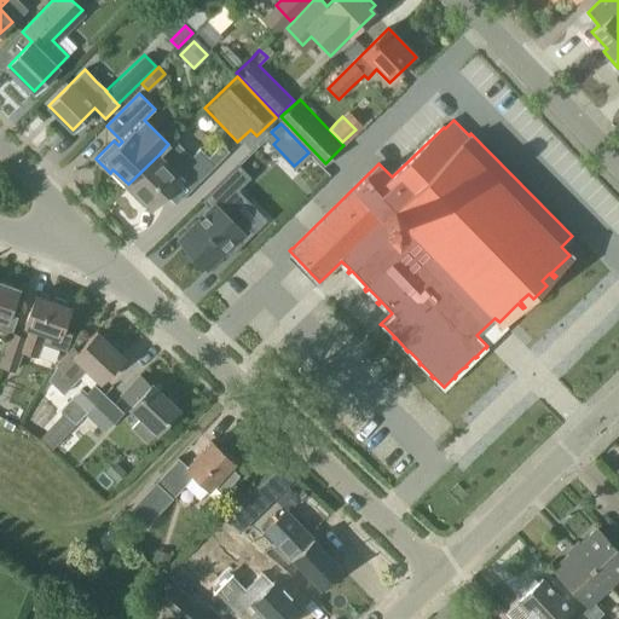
[(128,184),(125,187),(144,207),(146,203),(151,208),(167,194),(171,197),(175,192),(177,192),(177,191),(183,197),(215,165),(200,149),(190,158),(173,142),(175,140),(174,139),(172,140),(168,144),(160,154),(128,184)]
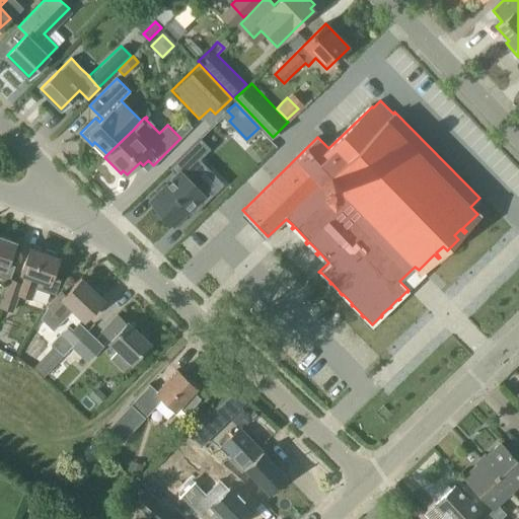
[(176,175),(150,200),(173,223),(186,211),(191,216),(203,205),(198,200),(209,190),(192,171),(201,162),(201,163),(202,161),(200,158),(210,148),(200,138),(169,167),(176,175)]
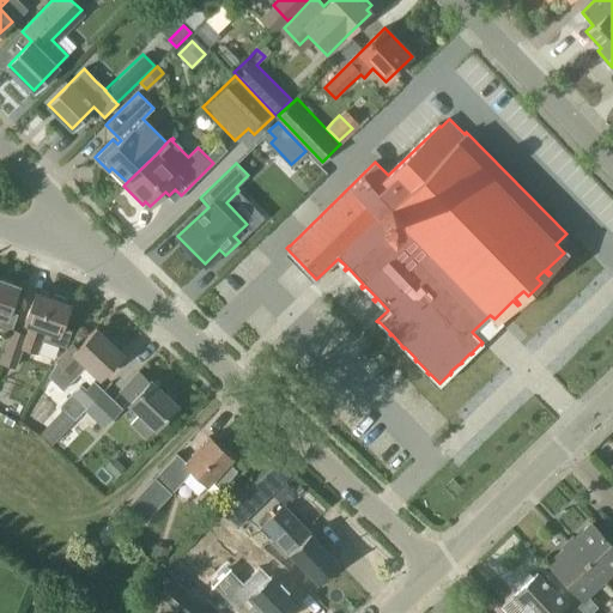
[(18,285),(0,279),(0,328),(10,332),(11,333),(13,328),(18,314),(10,310),(18,285)]
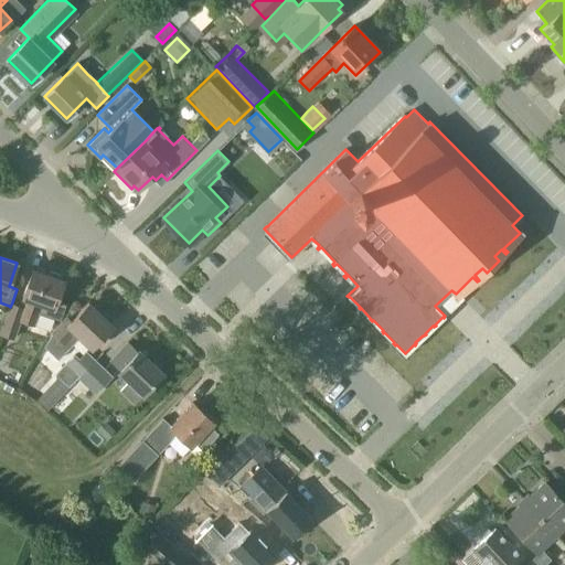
[(9,306),(0,331),(0,333),(14,339),(21,321),(34,327),(40,312),(61,320),(65,302),(57,300),(64,280),(59,279),(60,275),(49,272),(48,275),(33,269),(23,297),(25,297),(23,307),(12,302),(10,307),(9,306)]
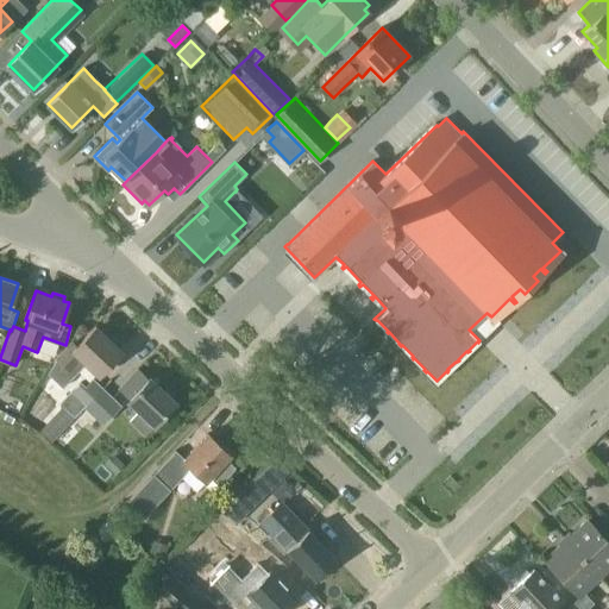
[(55,358),(57,360),(45,374),(61,389),(74,376),(87,362),(99,374),(121,351),(95,326),(76,345),(71,340),(55,358)]
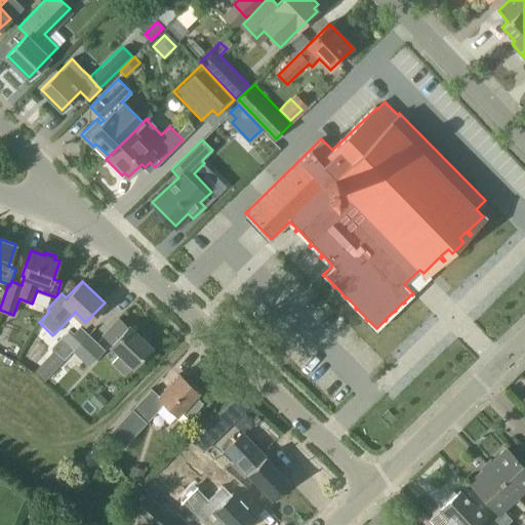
[(112,345),(101,357),(128,381),(145,365),(139,360),(152,348),(128,326),(119,318),(104,334),(113,344),(112,345)]
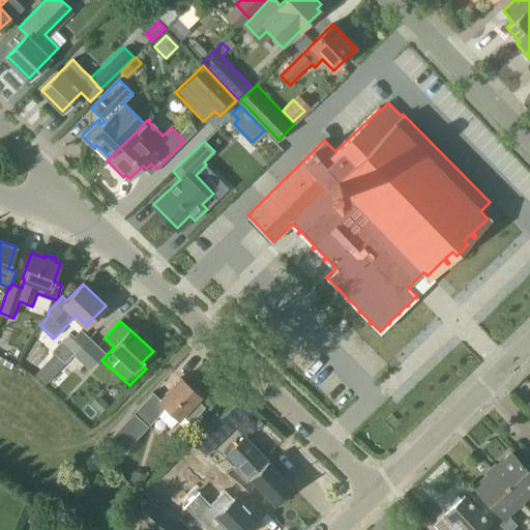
[(54,354),(34,375),(38,379),(42,383),(43,382),(47,384),(74,355),(89,339),(79,329),(72,335),(68,331),(50,351),(54,354)]
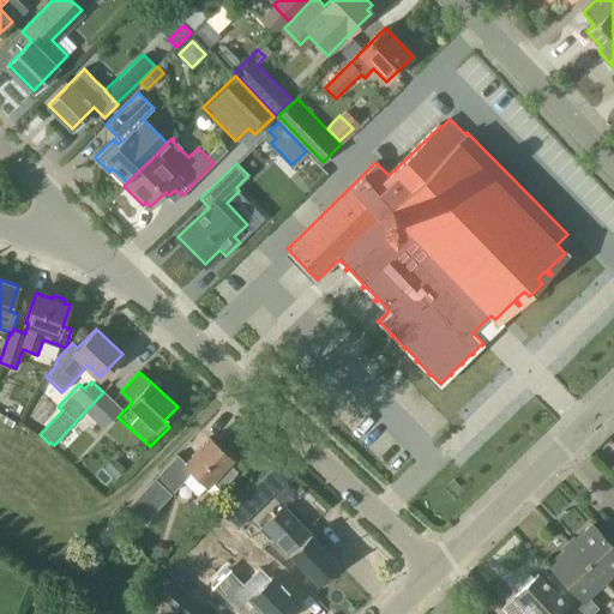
[(121,410),(103,392),(85,411),(103,429),(121,410)]
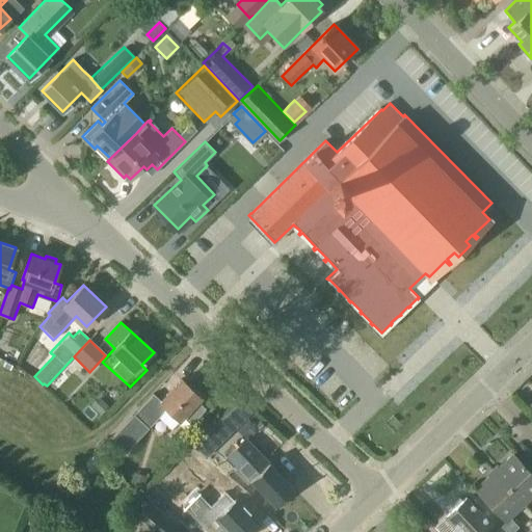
[(182,378),(161,401),(153,393),(112,437),(127,451),(167,407),(182,421),(184,419),(189,424),(204,407),(198,402),(203,398),(182,378)]
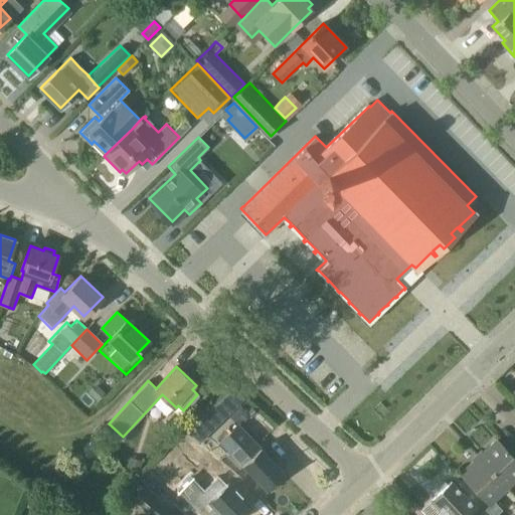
[(207,435),(231,411),(218,398),(193,421),(185,430),(199,443),(207,435)]
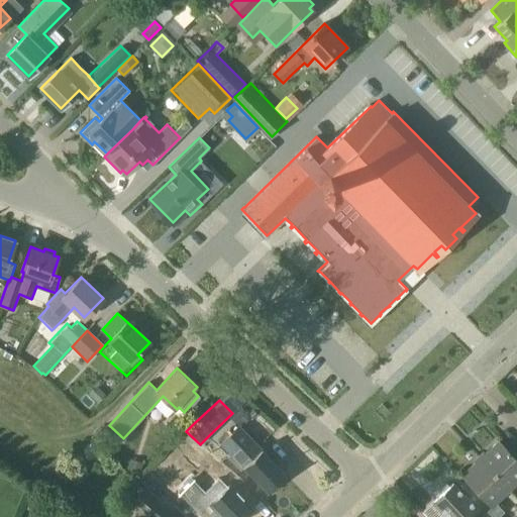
[(238,425),(222,442),(231,452),(228,455),(240,469),(244,466),(269,491),(271,493),(281,483),(279,481),(286,474),(261,447),(261,448),(238,425)]
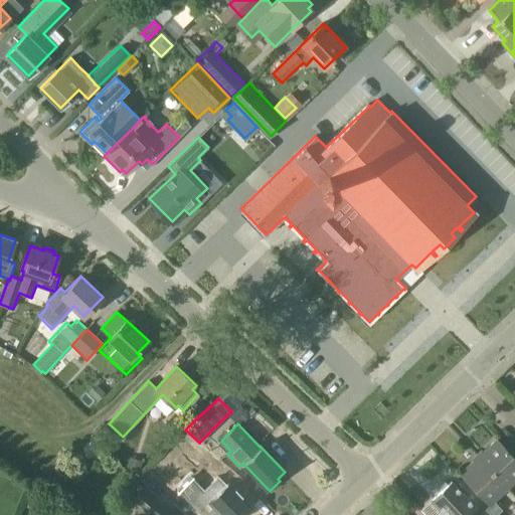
[(185,430),(163,451),(170,458),(179,450),(194,465),(208,451),(199,443),(185,430)]
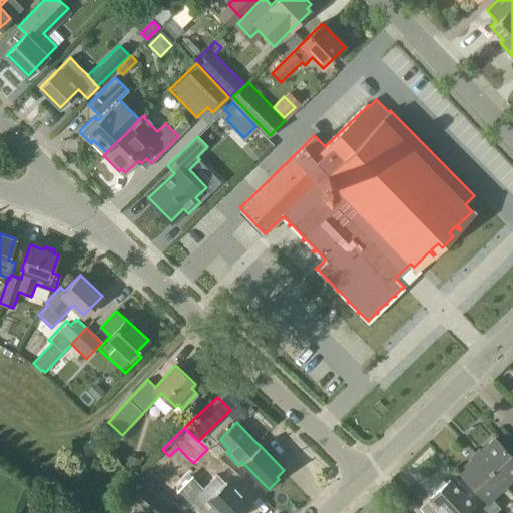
[(477,454),(508,486),(512,481),(512,456),(495,437),(477,454)]
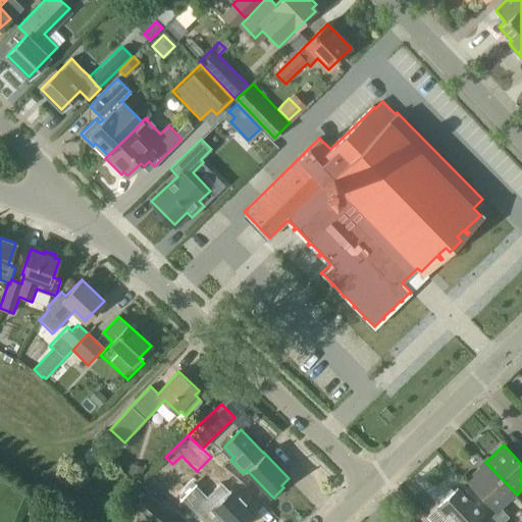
[(485,462),(468,478),(498,510),(491,515),(498,521),(502,521),(509,516),(502,509),(517,494),(485,462)]
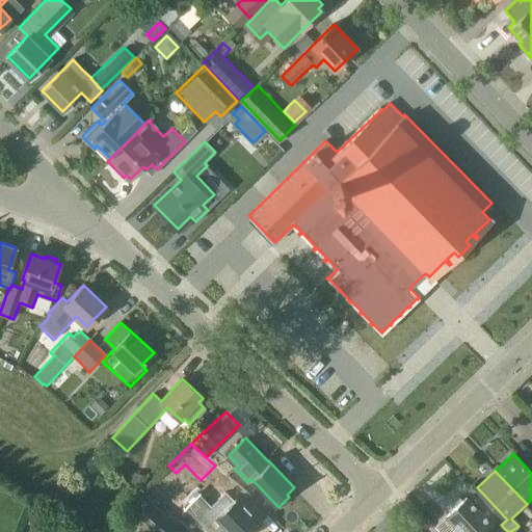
[(195,493),(182,505),(207,531),(250,531),(258,525),(235,501),(233,502),(225,494),(210,508),(195,493)]
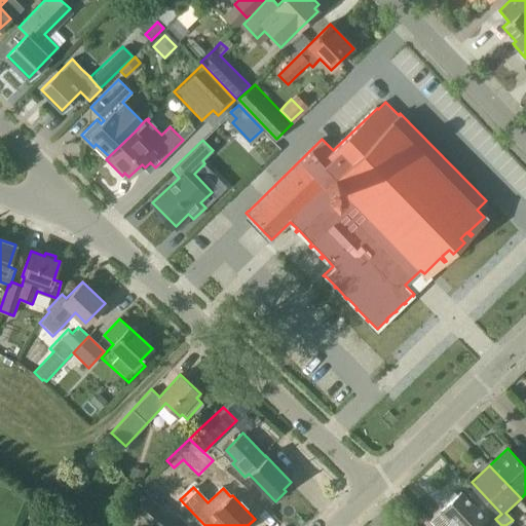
[(461,491),(442,510),(457,525),(499,525),(488,513),(485,517),(461,491)]
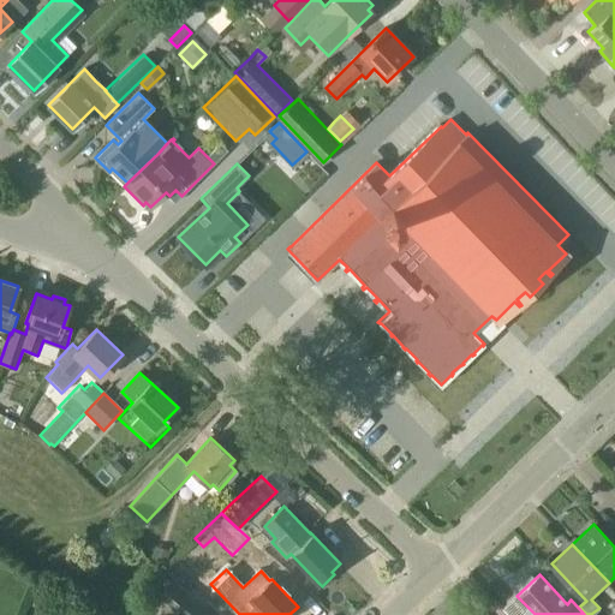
[(203,614),(209,608),(172,578),(154,601),(171,614),(203,614)]
